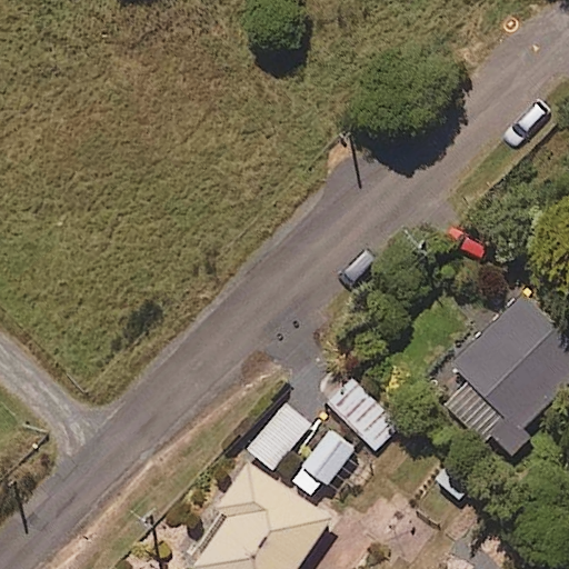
[(451,399),(510,455),(533,431),(527,425),(568,380),(568,339),(521,293),(452,365),(469,380),(451,399)]
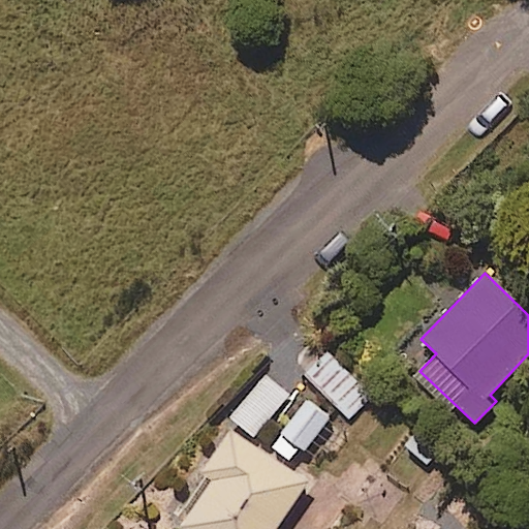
[(371,396),(328,352),(305,375),(349,418),(371,396)]
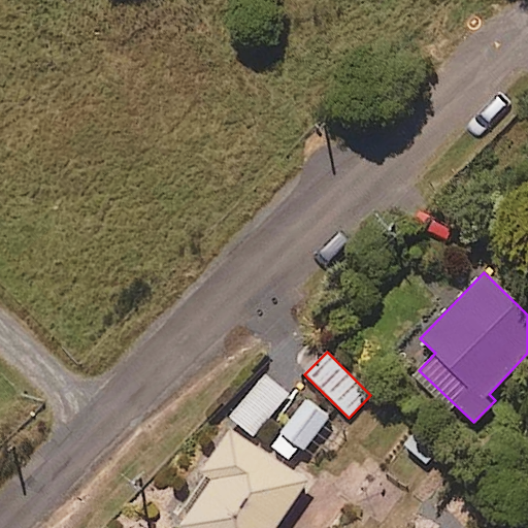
[(288,394),(265,374),(230,416),(253,435),(288,394)]
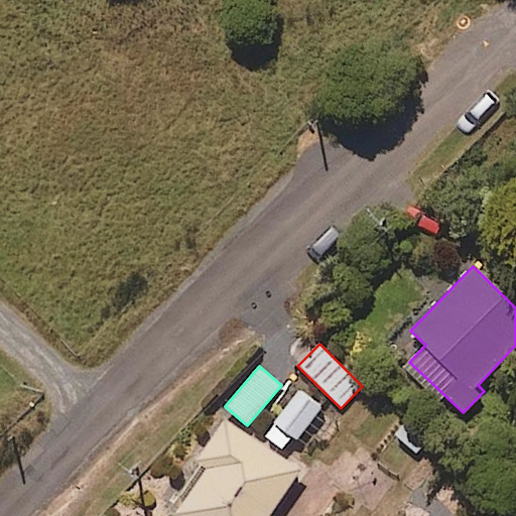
[(265,435),(282,448),(292,435),(297,439),(320,408),(298,391),(265,435)]
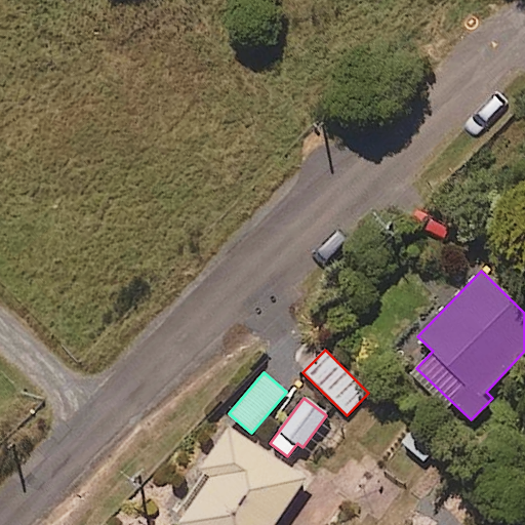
[(273,524),(305,478),(228,426),(199,469),(211,477),(179,524),(180,524),(273,524)]
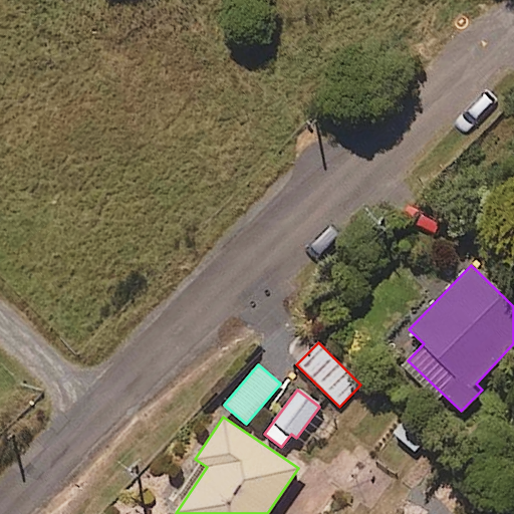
All buildings are outlined.
